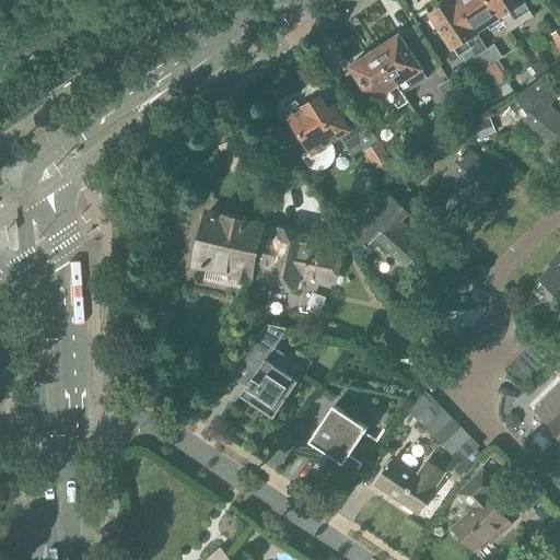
[(496,63),(487,49),(488,49),(477,34),(455,0),(431,15),(458,58),(470,50),(476,58),(481,55),(501,85),(509,81),(497,62),(496,63)]
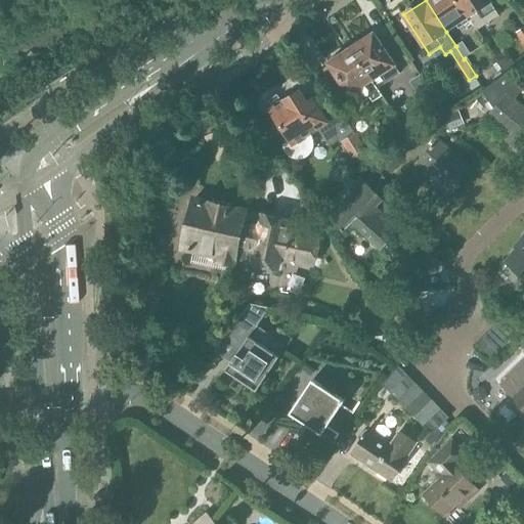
[(446,32),(468,17),(469,17),(456,0),(425,0),(426,0),(446,32)]
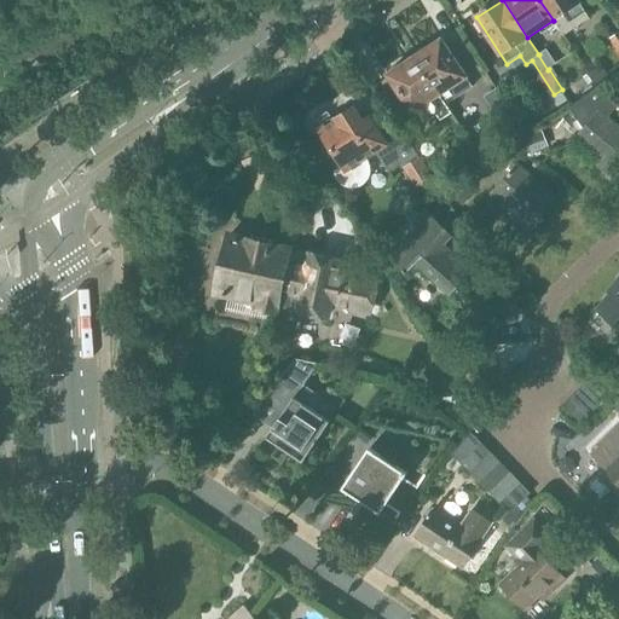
[(539,0),(554,21),(553,21),(563,36),(590,19),(578,0),(539,0)]
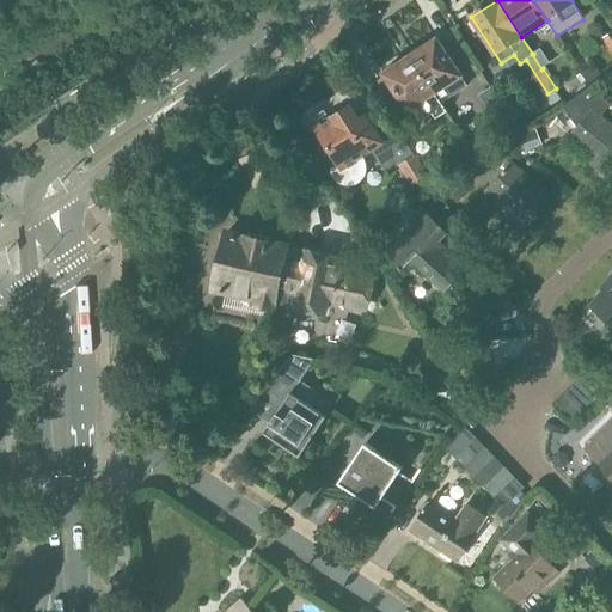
[(441,104),(441,103),(467,86),(436,41),(410,57),(441,104)]
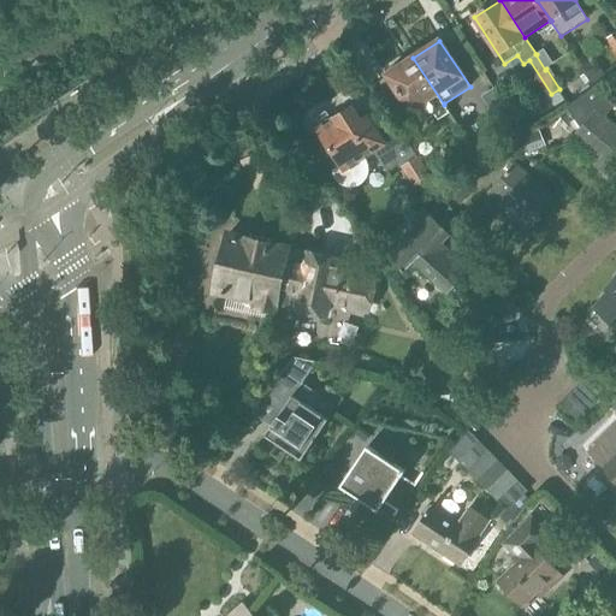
[(545,70),(546,69),(554,64),(544,49),(537,54),(535,54),(545,70)]
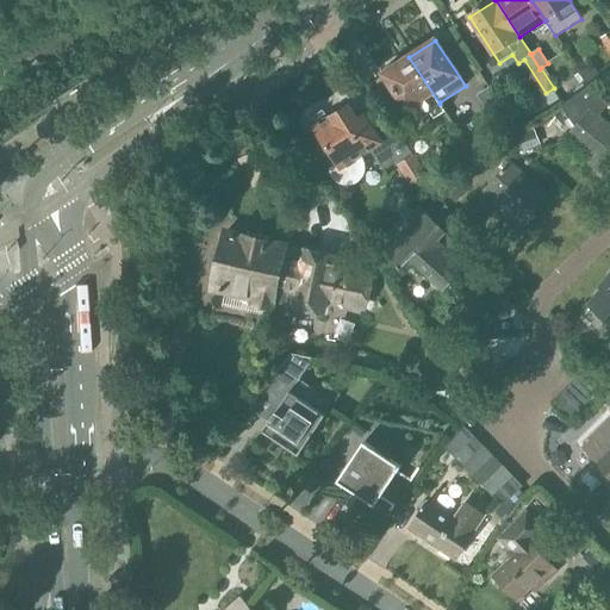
[(440,104),(409,57),(385,73),(416,124),(431,113),(435,119),(437,117),(447,131),(454,125),(440,103),(440,104)]
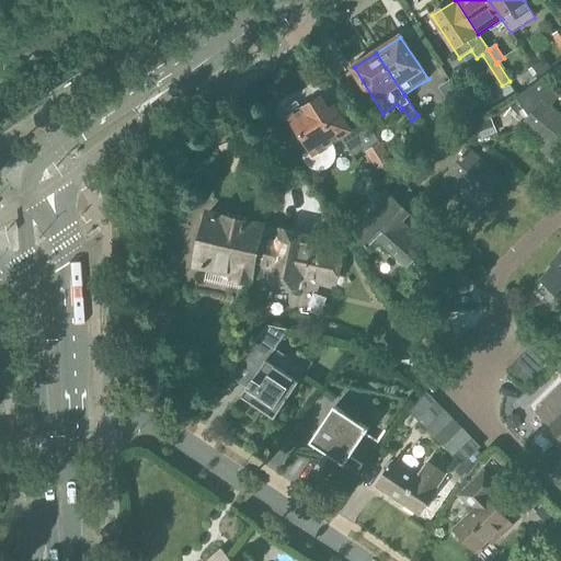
[(534,67),(540,77),(552,69),(546,59),(534,67)]
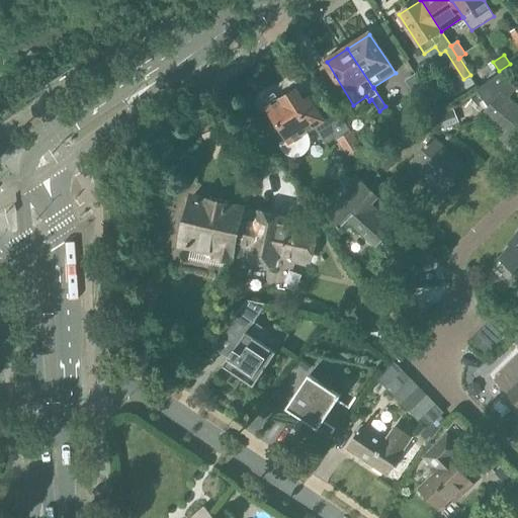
[(517,105),(510,98),(517,89),(499,74),(477,91),(489,107),(482,114),(517,145),(517,109),(517,108),(517,105)]
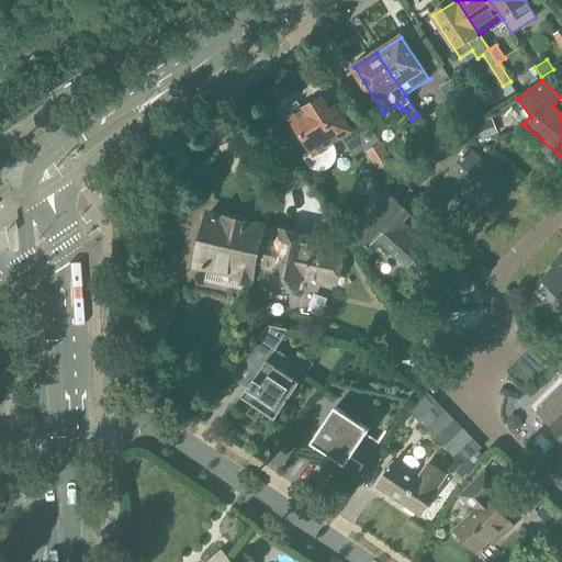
[(459,92),(444,102),(462,133),(479,123),(459,92)]
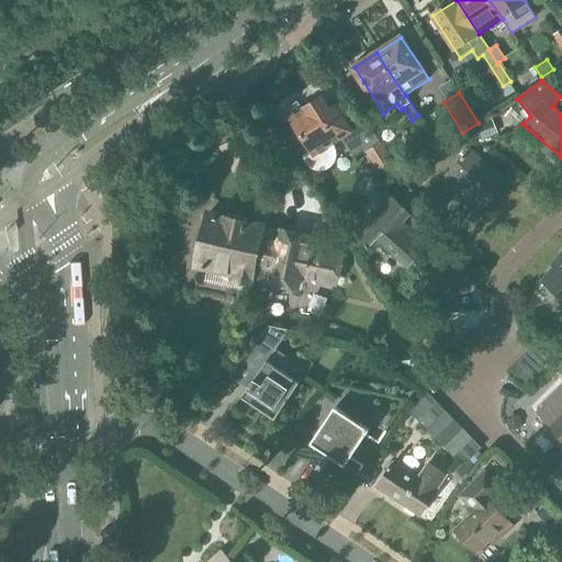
[(353,157),(363,152),(336,108),(335,109),(327,98),(324,100),(323,98),(305,109),(306,110),(292,120),(312,149),(303,155),(303,157),(303,159),(304,161),(306,165),(307,166),(310,168),(312,169),(313,170),(317,171),(322,171),(326,170),(329,168),(332,166),(334,163),(335,161),(336,157),(336,155),(336,150),(334,146),(333,145),(340,139),(353,157)]
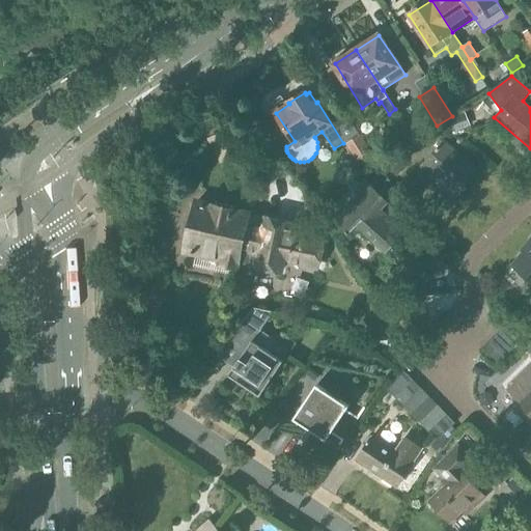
[(463,114),(448,119),(454,134),(457,133),(458,137),(459,136),(459,138),(468,135),(467,133),(469,133),(467,129),(469,128),(463,114)]
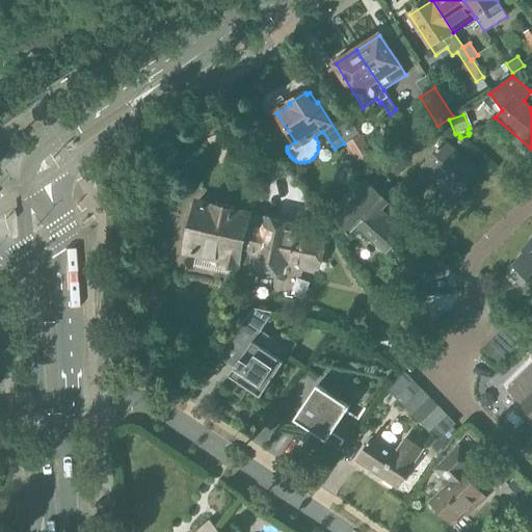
[(418,140),(423,148),(433,140),(428,133),(418,140)]
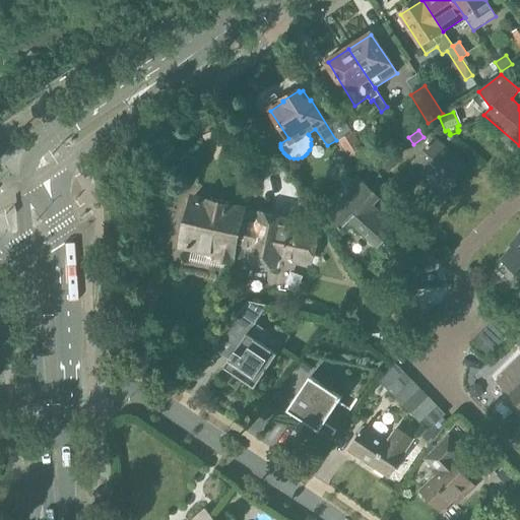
[(353,132),(339,142),(349,159),(365,149),(353,132)]
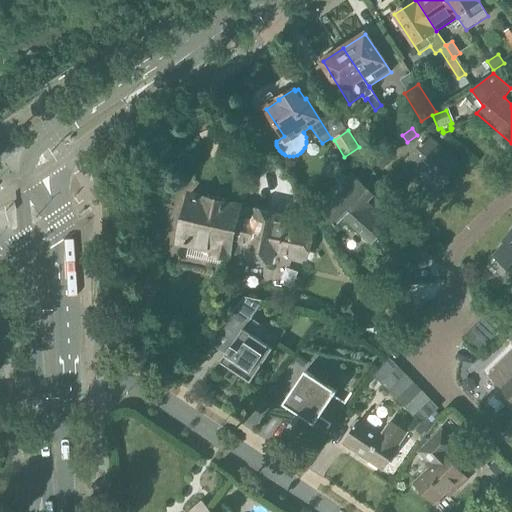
[(424,187),(428,182),(440,193),(461,168),(442,152),(444,150),(427,136),(401,168),(424,187)]
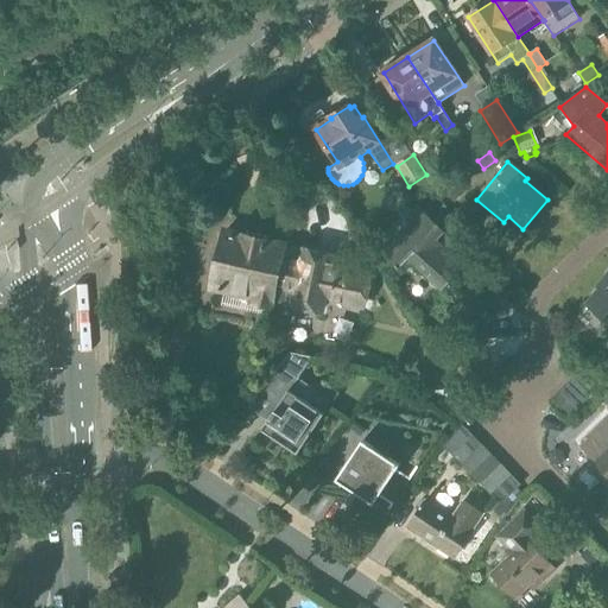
[(441,190),(455,203),(466,190),(450,178),(441,190)]
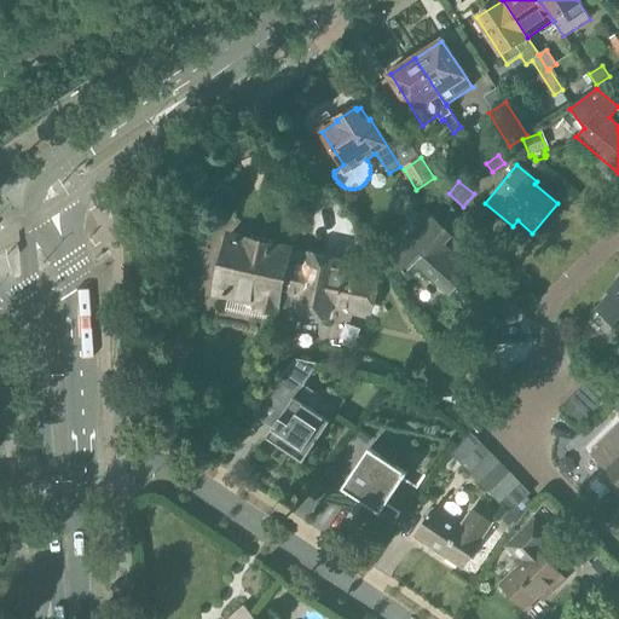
[(476,273),(455,254),(462,246),(464,248),(466,247),(426,209),(408,220),(381,249),(391,258),(389,258),(406,276),(417,265),(457,298),(476,273)]
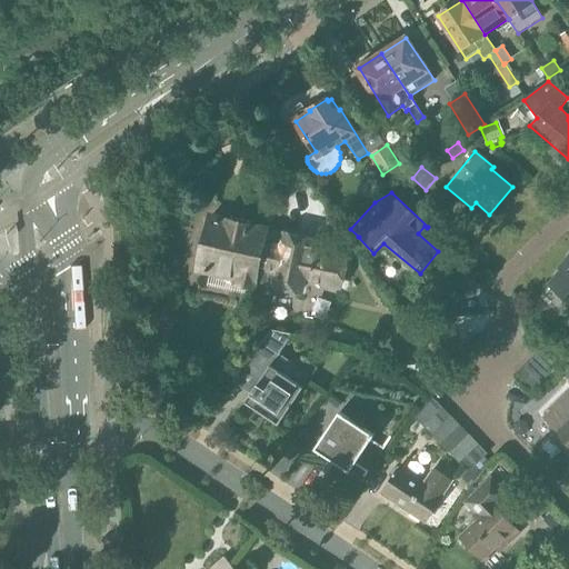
[(253,280),(257,268),(256,268),(266,228),(248,223),(249,219),(230,215),(229,219),(208,215),(207,220),(203,221),(202,228),(205,231),(200,250),(197,252),(196,259),(198,262),(197,267),(236,276),(233,288),(251,292),(253,280)]
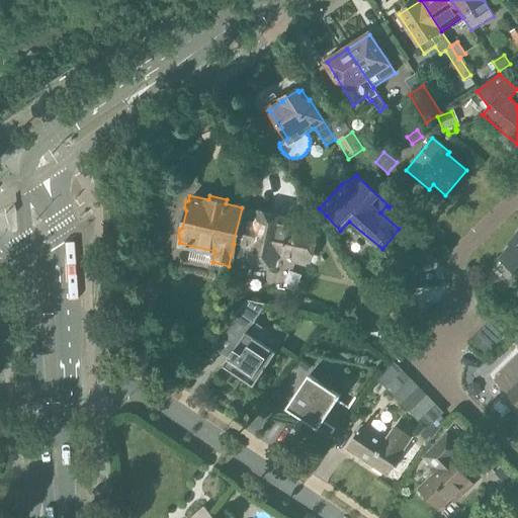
[(284,216),(242,207),(233,244),(234,244),(231,255),(272,264),(275,253),(309,260),(314,246),(315,234),(288,228),(290,221),(283,219),(284,216)]
